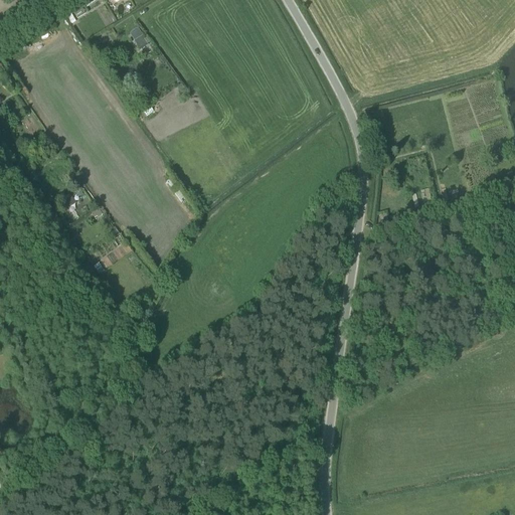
[(134,42),(139,50),(147,45),(142,37),(134,42)]
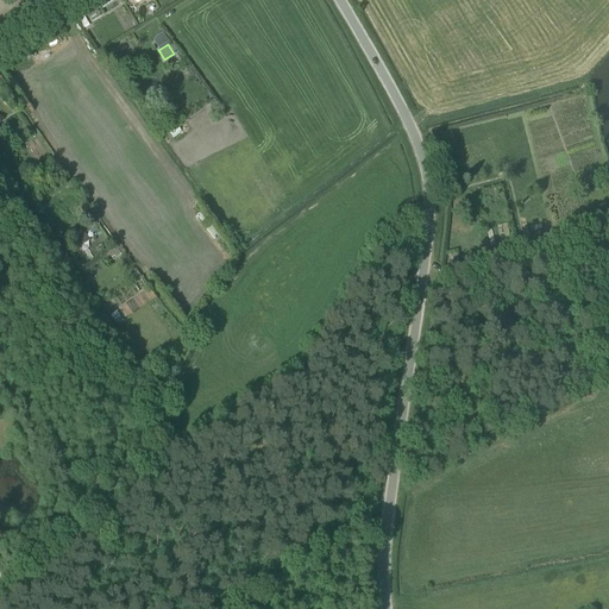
[(202,212),(196,217),(203,226),(209,221),(202,212)]
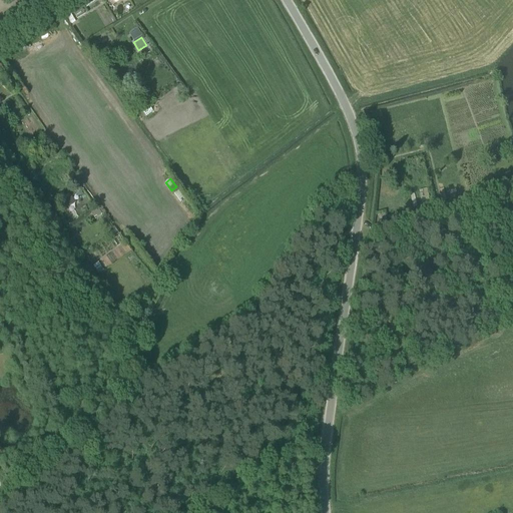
[(427,188),(422,190),(426,204),(432,202),(427,188)]
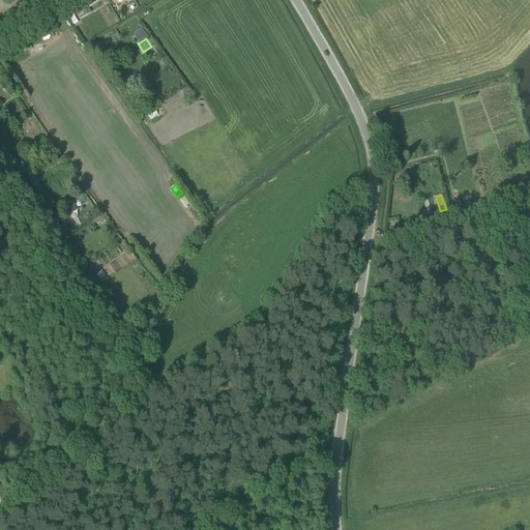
[(74,204),(66,210),(70,215),(78,210),(74,204)]
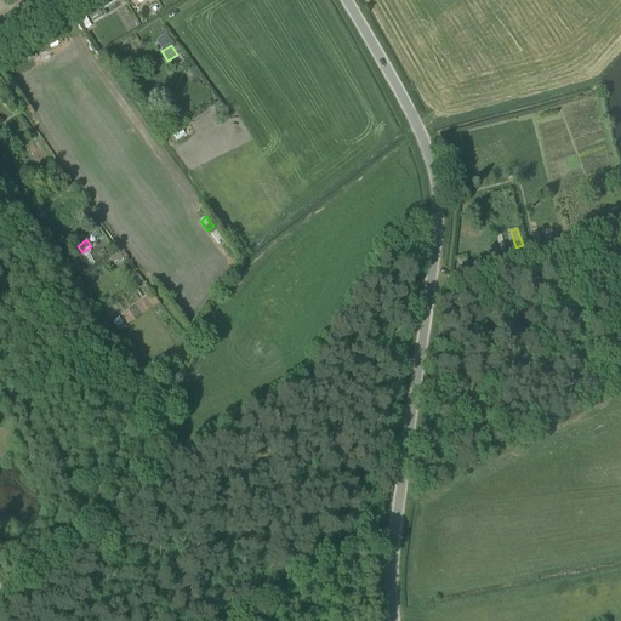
[(114,266),(123,261),(118,254),(109,258),(114,266)]
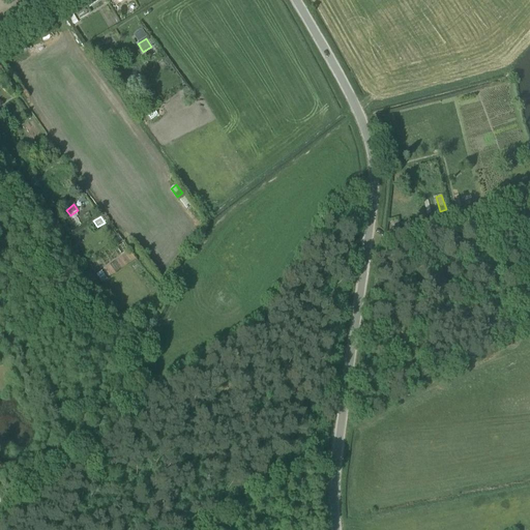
[(126,252),(122,244),(116,248),(120,256),(126,252)]
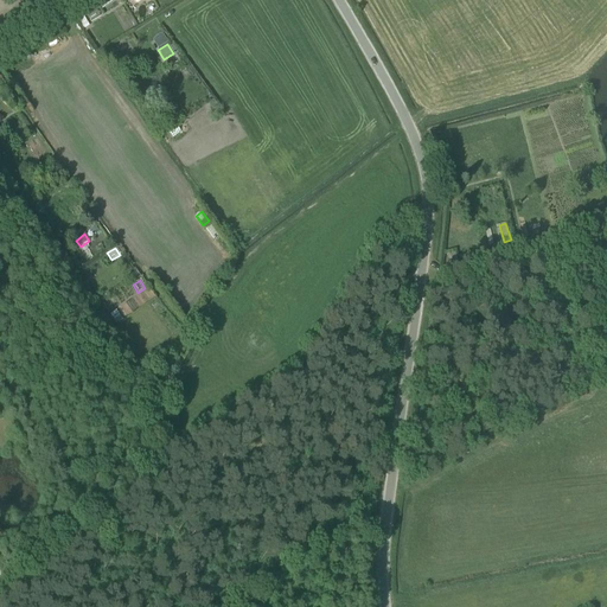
[(149,302),(158,313),(164,308),(155,298),(149,302)]
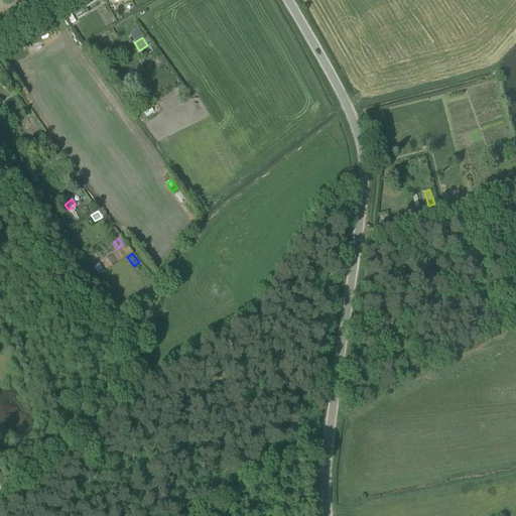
[(98,264),(93,268),(99,276),(104,273),(98,264)]
